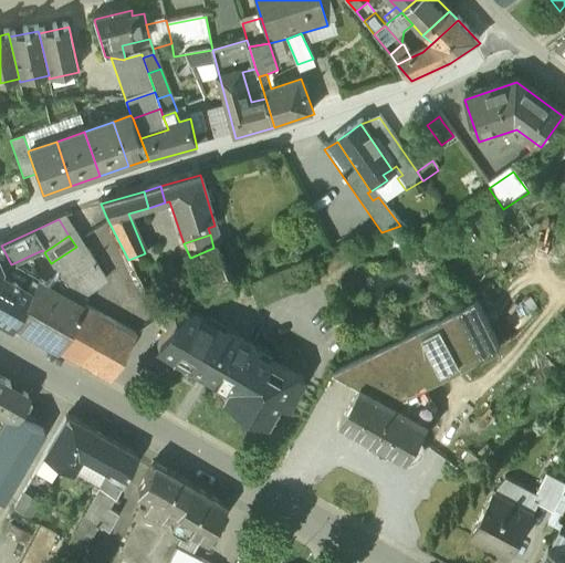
[(1,246),(0,247),(0,320),(12,327),(38,282),(22,273),(18,275),(4,268),(11,264),(1,246)]
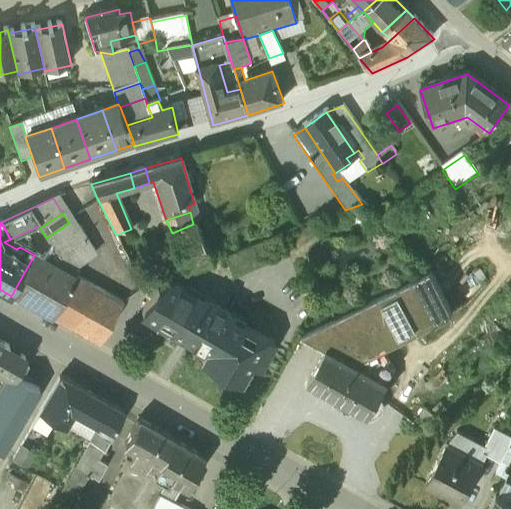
[(69,223),(46,238),(52,246),(64,264),(74,270),(79,268),(68,250),(86,238),(80,229),(74,231),(69,223)]
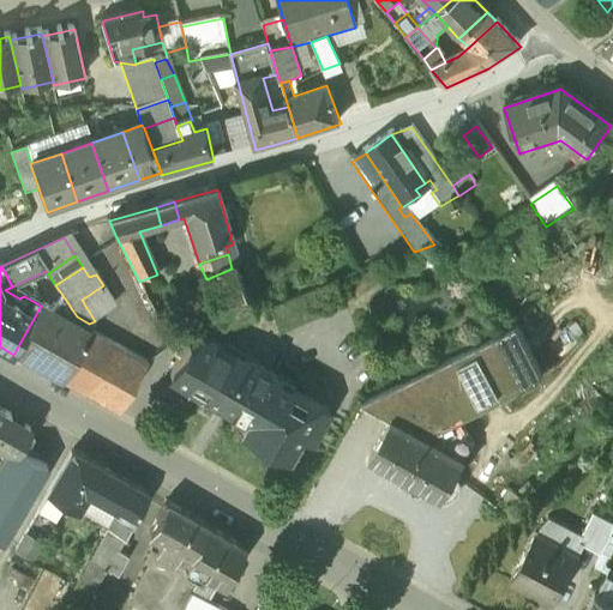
[(103,285),(82,300),(95,321),(116,307),(103,285)]
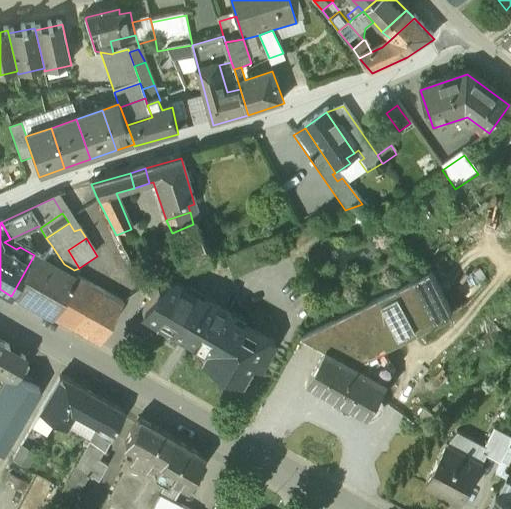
[(64,264),(52,246),(43,260),(68,274),(74,270),(64,264)]
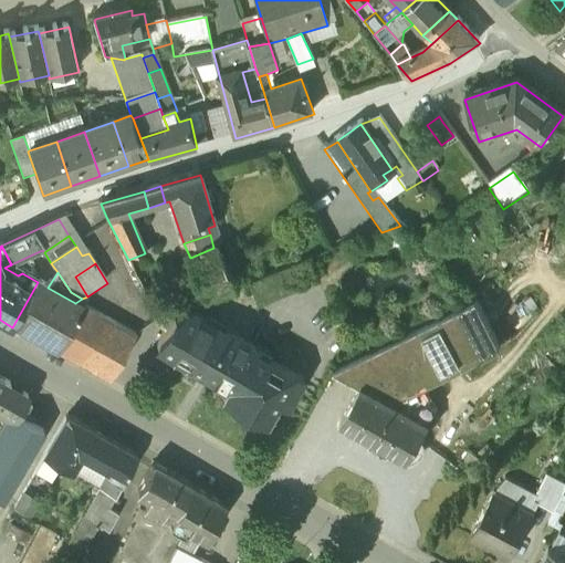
[(48,288),(38,282),(12,327),(55,353),(82,308),(75,303),(48,288)]
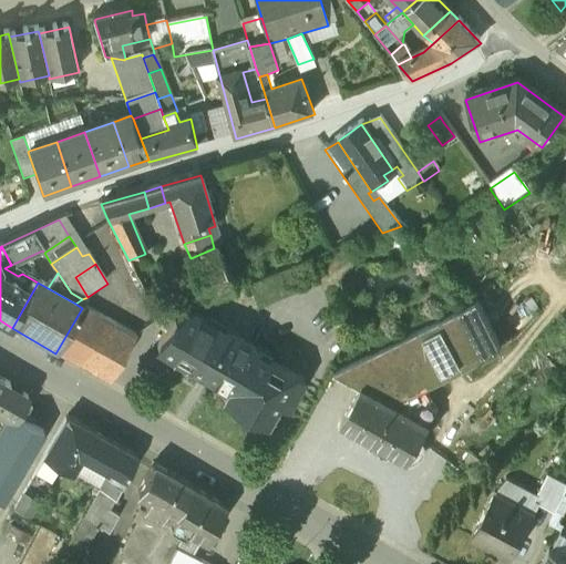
[(477,304),(336,373),(361,389),(362,388),(395,407),(398,402),(407,398),(408,398),(501,352),(477,304)]
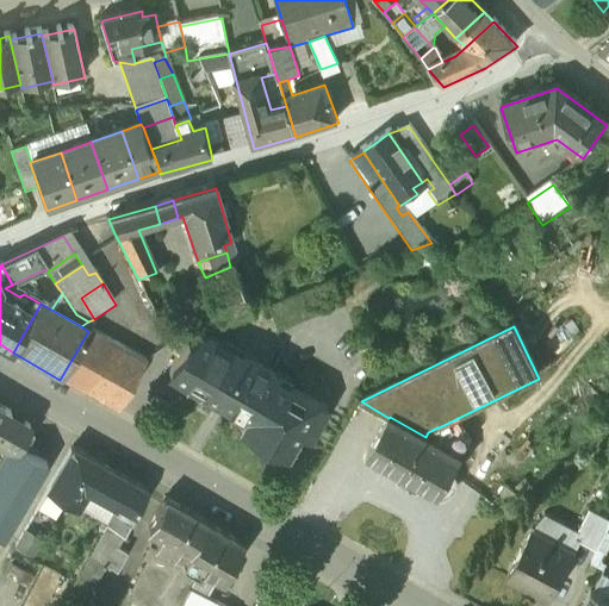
[(145,363),(88,331),(60,380),(118,413),(145,363)]
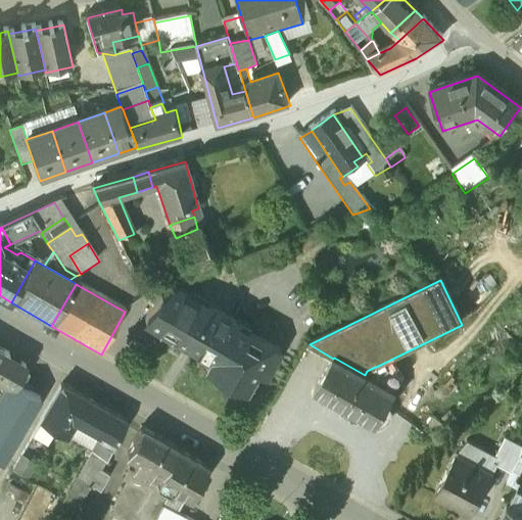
[(279,352),(234,327),(236,324),(175,288),(160,293),(145,321),(212,360),(207,368),(209,369),(208,373),(208,376),(210,380),(214,382),(217,384),(221,383),(224,382),(227,379),(251,393),(266,369),(269,371),(279,352)]
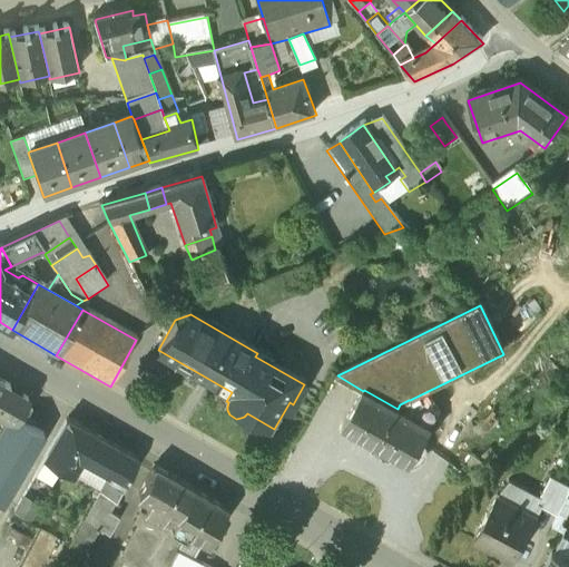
[(10,389),(0,382),(0,404),(9,390),(10,389)]
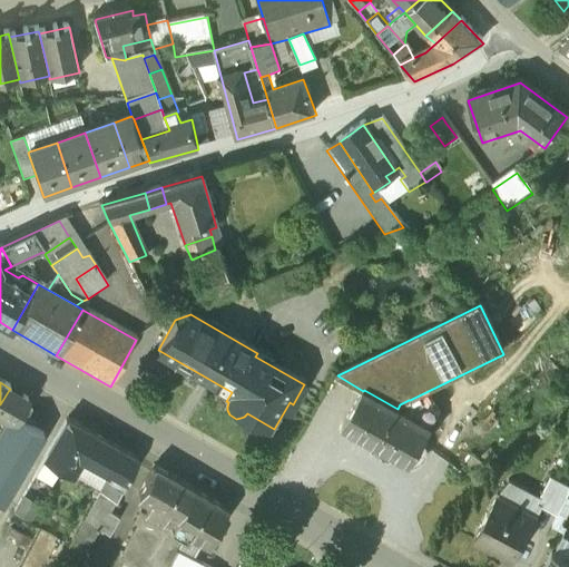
[(9,390),(0,404),(0,413),(12,420),(13,419),(17,420),(28,402),(9,390)]
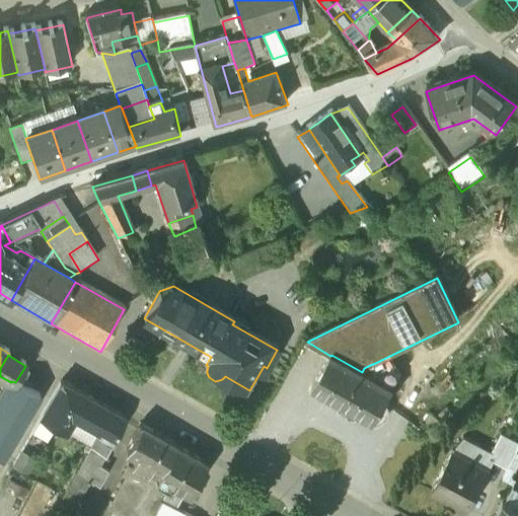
[(362,372),(331,355),(330,356),(313,386),(344,403),(339,412),(355,421),(359,413),(376,423),(379,423),(382,423),(385,421),(387,418),(388,415),(388,411),(386,408),(384,406),(399,379),(373,364),(372,364),(364,368),(362,372)]
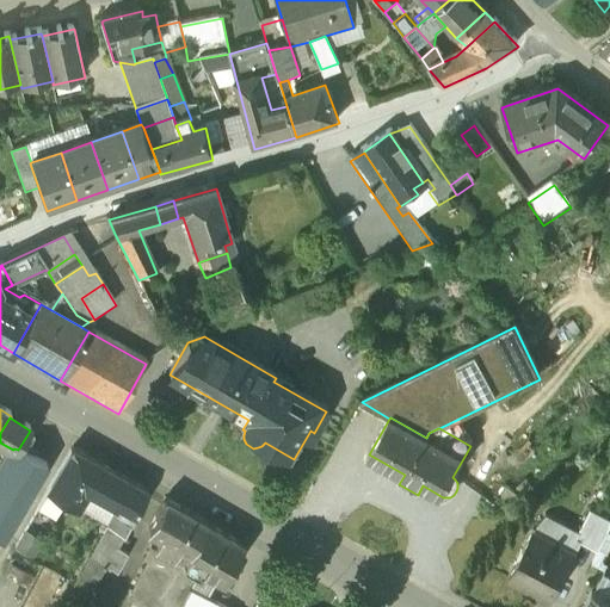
[(0,471),(0,540),(2,542),(47,468),(18,451),(18,450),(14,448),(13,450),(0,471)]
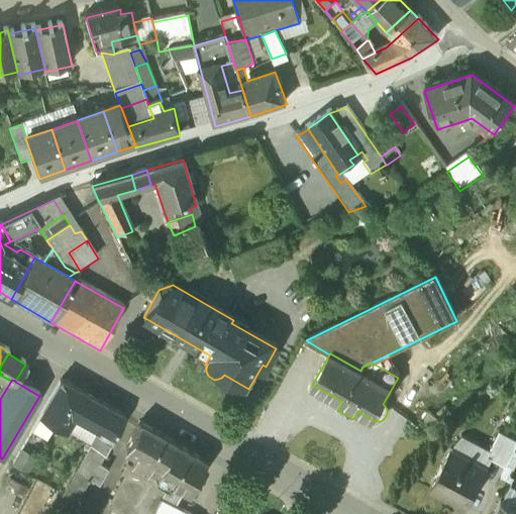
[(125,418),(63,383),(41,419),(67,433),(75,419),(100,433),(98,436),(111,444),(125,418)]
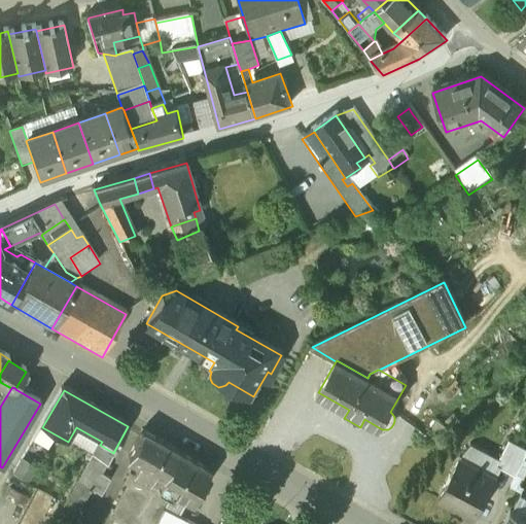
[(179,455),(147,435),(146,438),(142,439),(140,438),(128,460),(141,467),(135,478),(159,490),(179,455)]
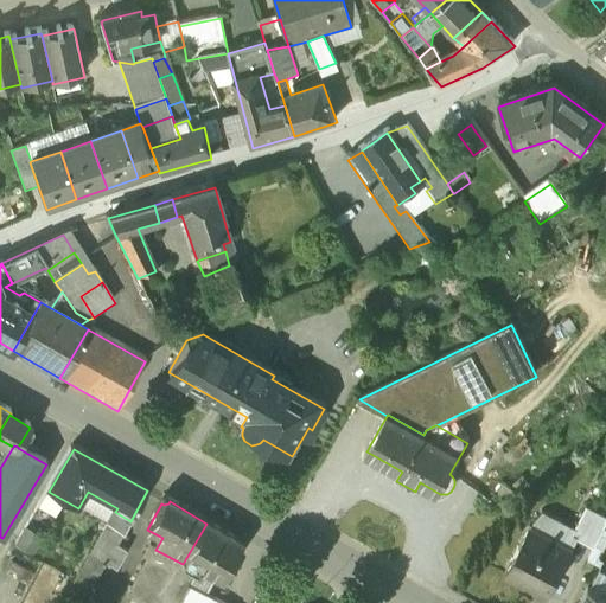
[(605,520),(587,511),(575,532),(572,539),(578,543),(594,551),(605,530),(605,520)]
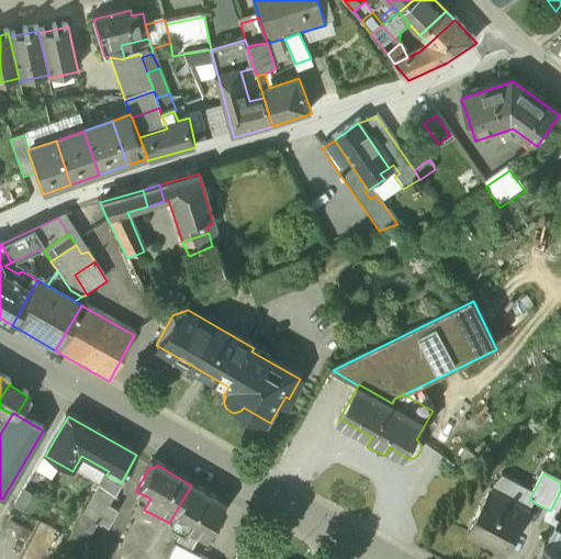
[(121,483),(107,474),(101,488),(114,495),(121,483)]
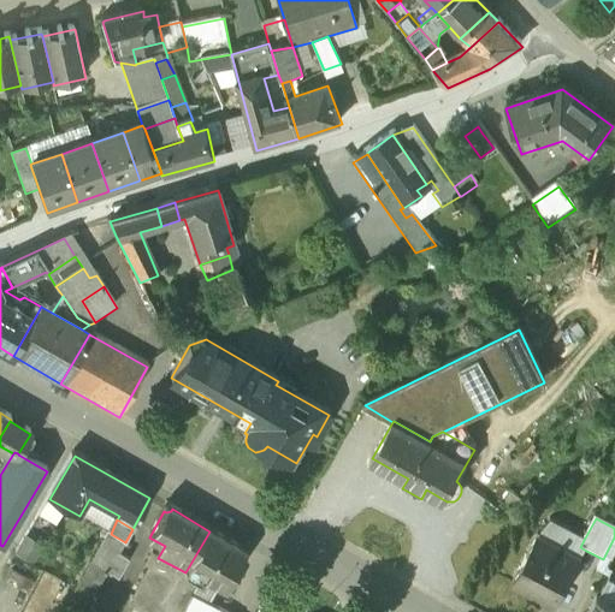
[(569,532),(553,523),(539,538),(560,548),(569,532)]
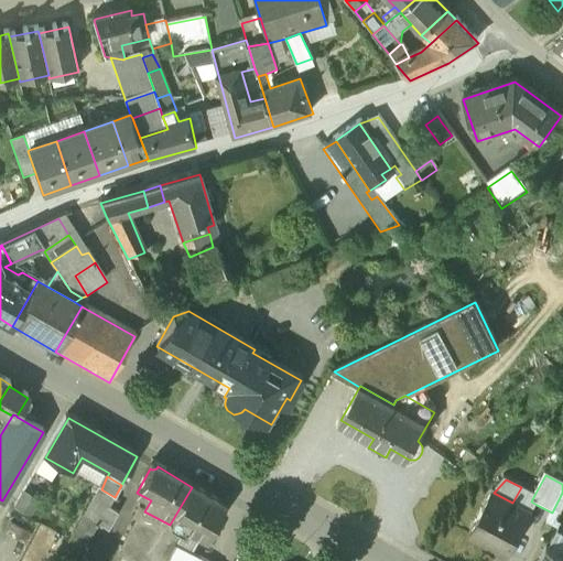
[(170,525),(169,528),(182,536),(191,520),(205,494),(192,487),(170,525)]
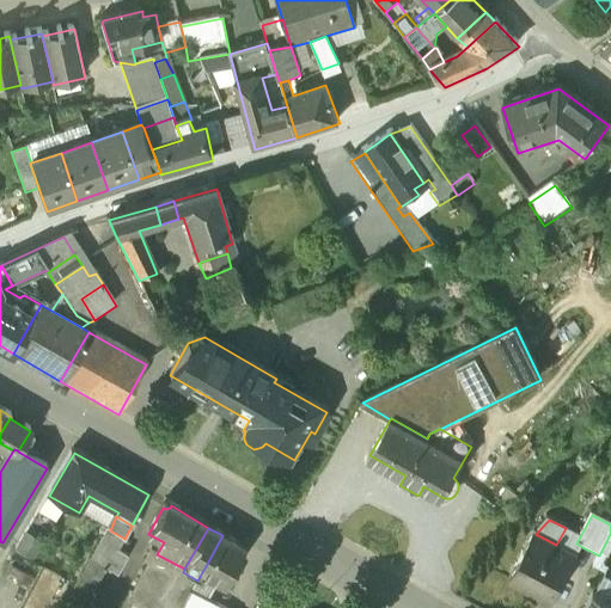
[(556,545),(536,534),(509,583),(551,606),(553,603),(551,603),(570,566),(572,567),(582,547),(576,544),(580,536),(566,528),(556,545)]
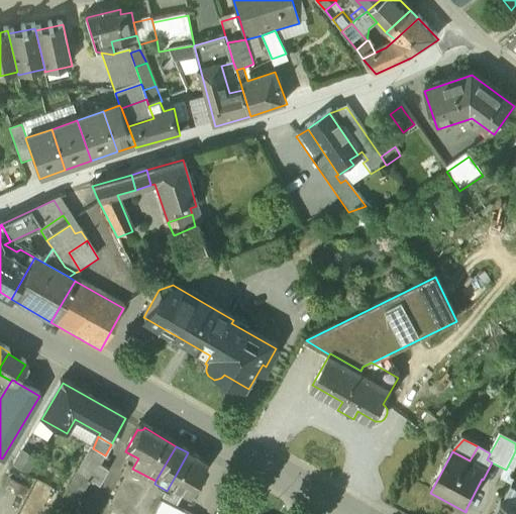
[(206,464),(188,452),(175,477),(167,491),(170,493),(173,487),(189,496),(195,486),(206,464)]
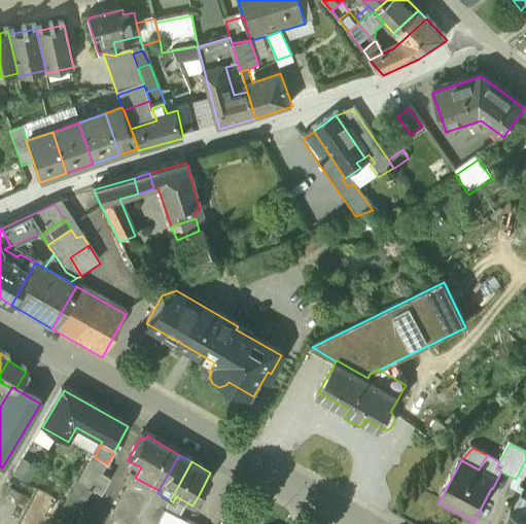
[(159,490),(135,478),(114,516),(129,523),(155,523),(164,511),(170,500),(158,493),(159,490)]
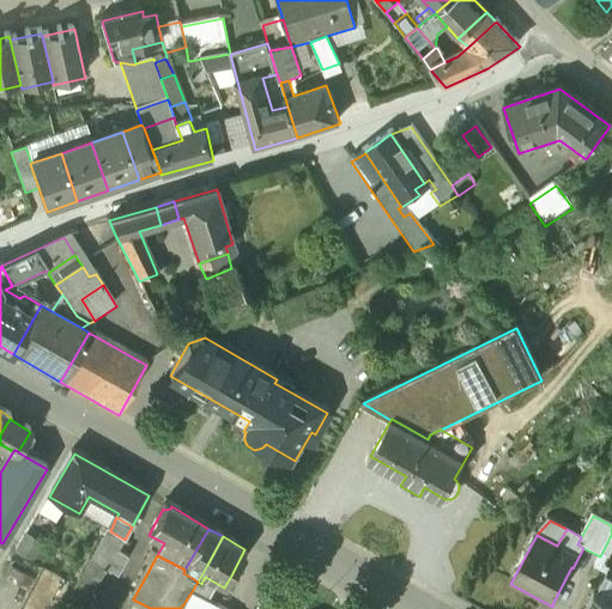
[(34,584),(13,572),(7,582),(28,594),(34,584)]
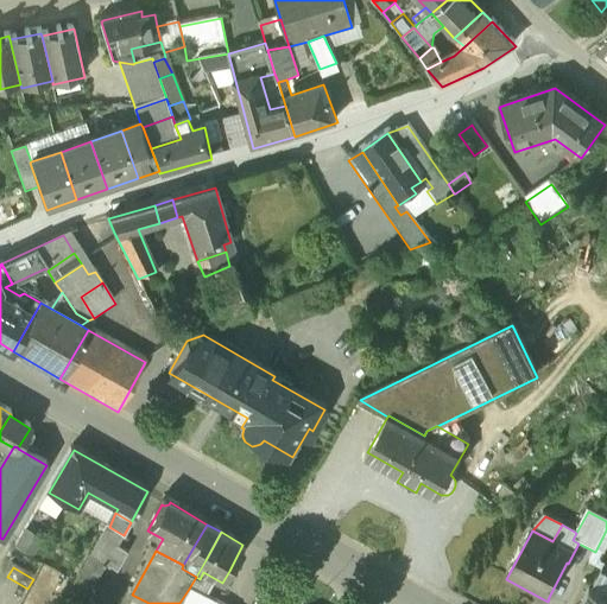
[(229,571),(222,583),(229,587),(236,574),(229,571)]
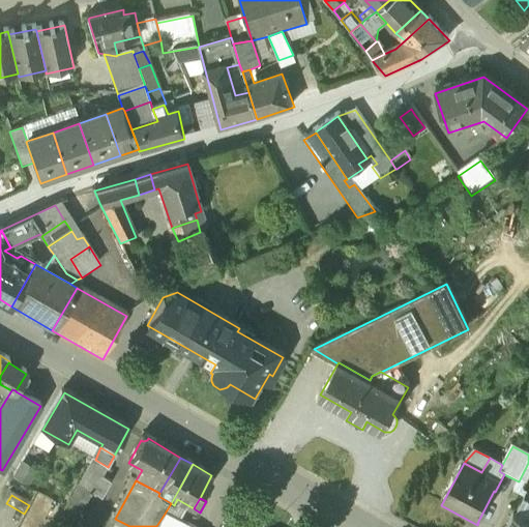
[(189,526),(165,514),(156,526),(189,526)]
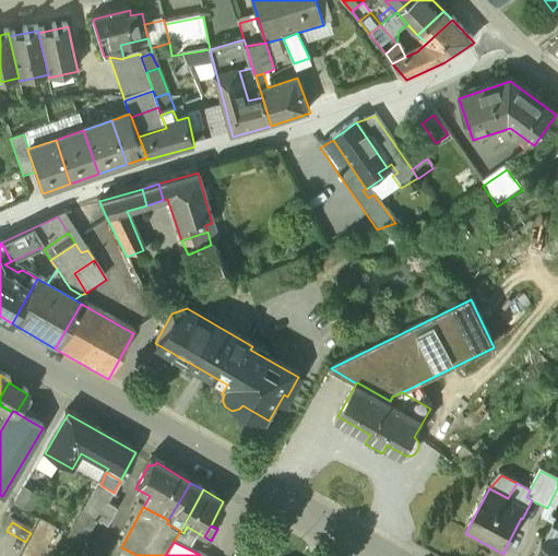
[(557,552),(543,545),(537,555),(557,555),(557,552)]
